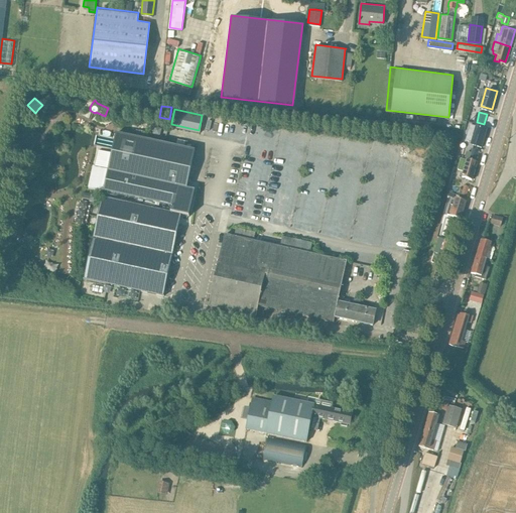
[(470,123),(466,138),(472,139),(473,140),(473,142),(482,145),(482,142),(487,127),(476,124),(470,123)]
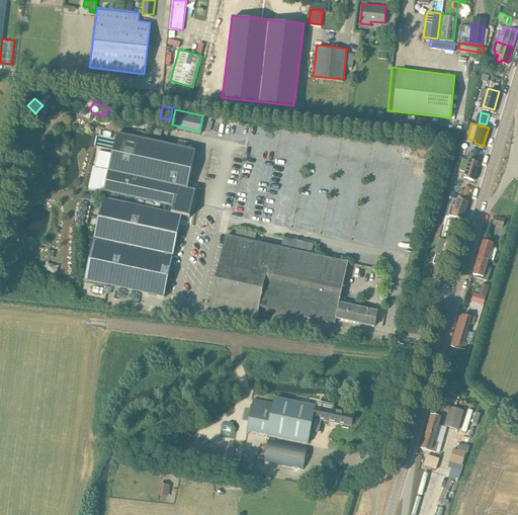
[(30,139),(31,133),(21,131),(19,142),(29,144),(30,139)]
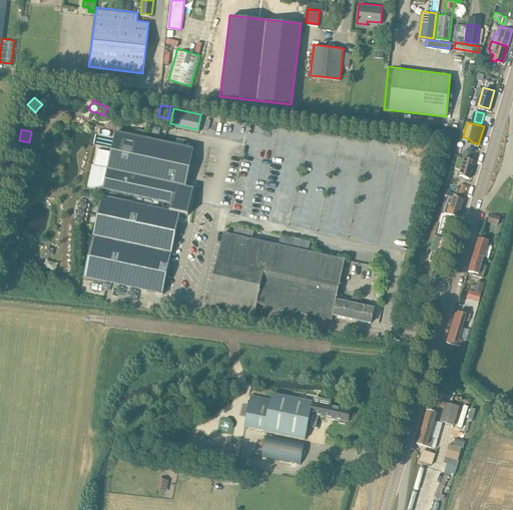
[(102,193),(85,275),(163,292),(180,211),(188,212),(194,186),(185,184),(194,147),(116,130),(103,186),(103,187),(170,202),(169,208),(102,193)]
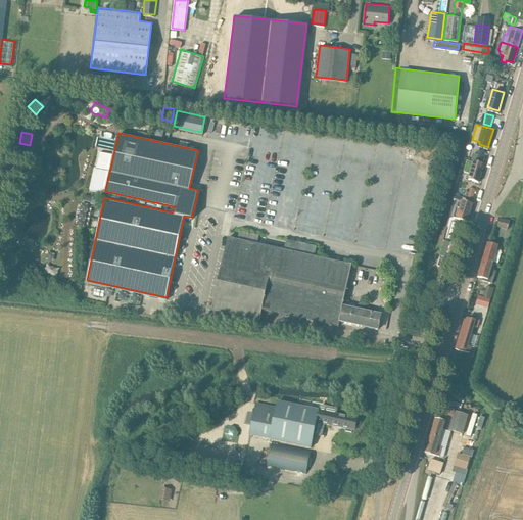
[(479,148),(476,159),(482,160),(485,150),(479,148)]
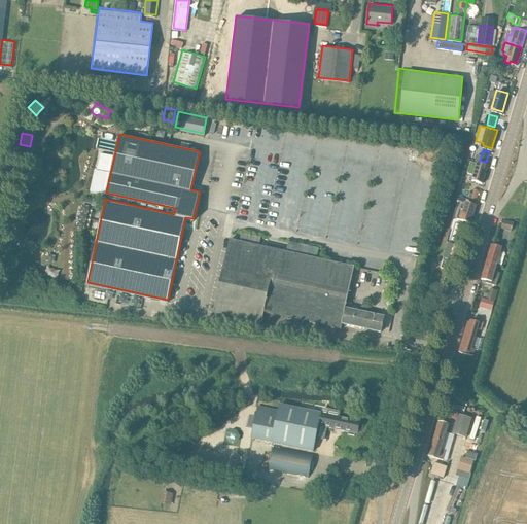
[(468,150),(466,158),(472,159),(475,151),(468,150)]
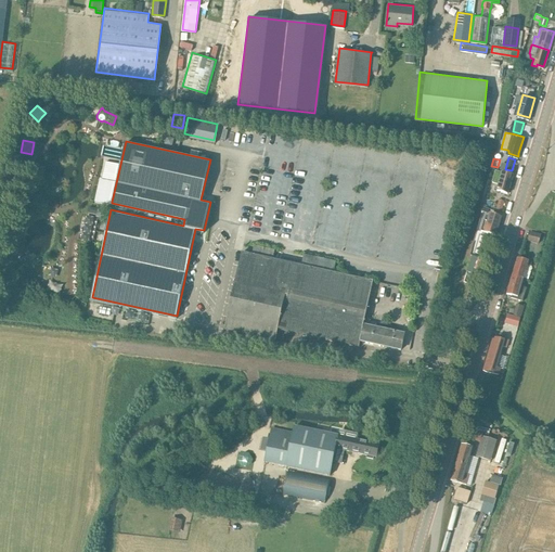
[(502,170),(495,169),(492,180),(499,182),(497,188),(507,191),(512,174),(502,170)]
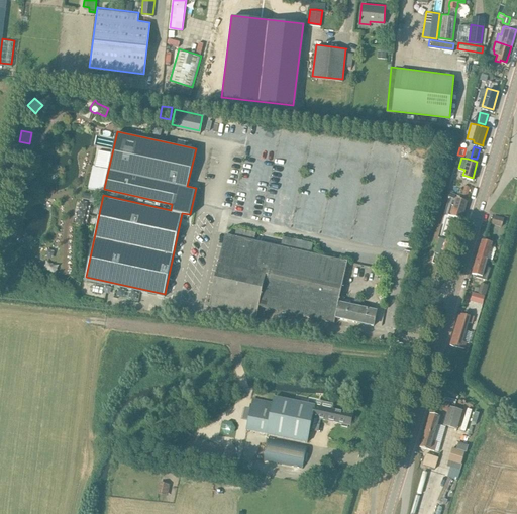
[(27,185),(26,181),(15,185),(19,194),(29,190),(27,185)]
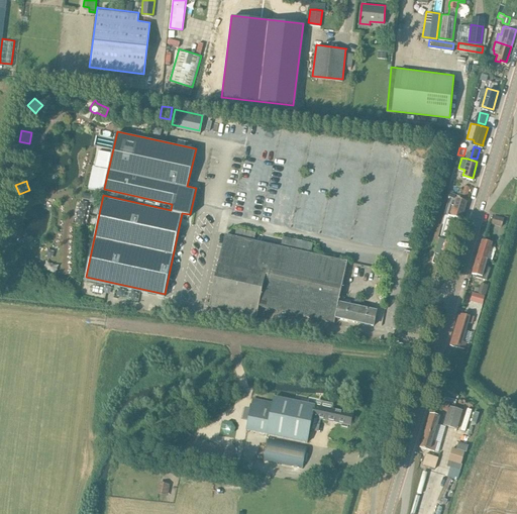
[(461,216),(467,199),(456,196),(453,204),(450,203),(448,212),(450,213),(461,216)]
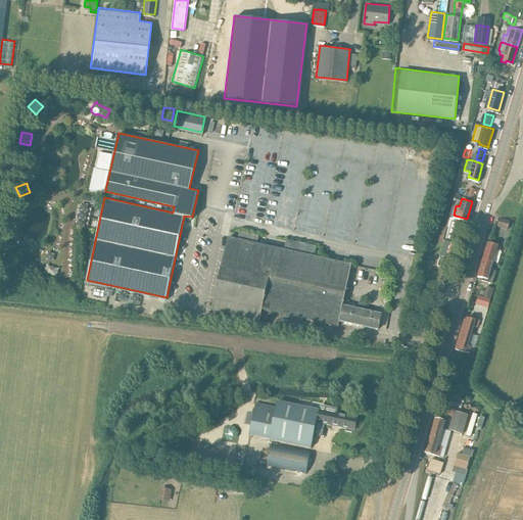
[(507,227),(509,219),(500,216),(496,224),(507,227)]
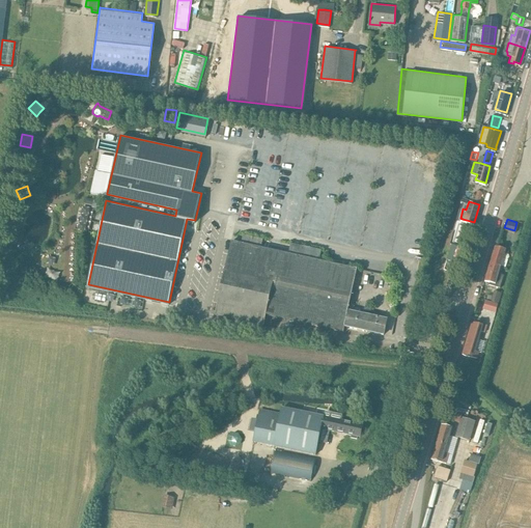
[(261,245),(263,237),(243,232),(241,241),(230,239),(215,313),(263,324),(266,312),(343,330),(344,324),(383,332),(387,316),(369,313),(371,303),(365,302),(363,311),(347,308),(357,266),(342,262),(344,252),(332,250),(330,260),(319,257),(322,248),(290,241),(288,251),(261,245)]
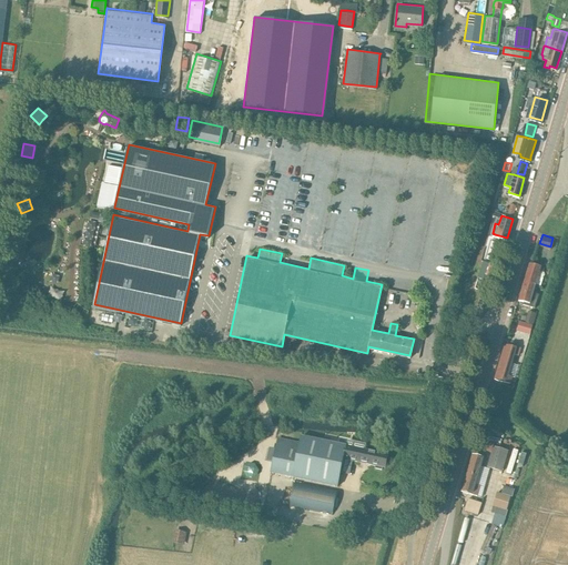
[(489,261),(484,278),(492,280),(497,264),(489,261)]
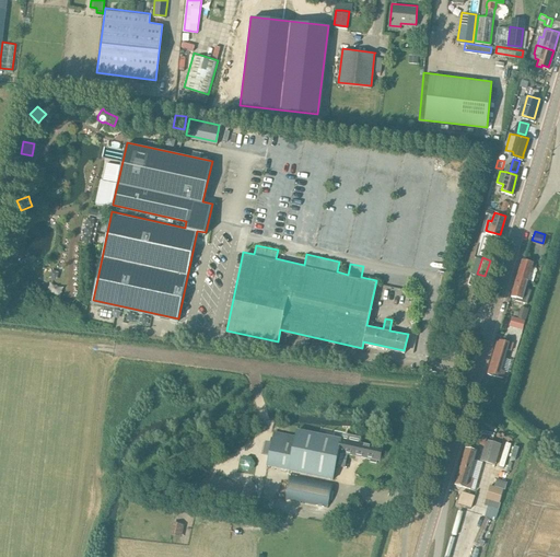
[(516,275),(527,278),(533,260),(522,257),(516,275)]
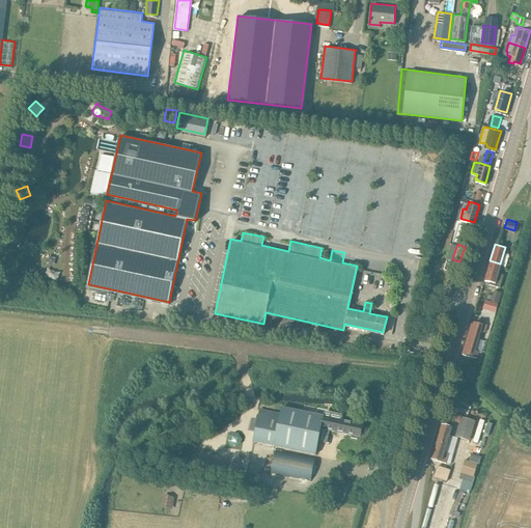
[(498,271),(500,264),(490,260),(484,278),(490,279),(488,282),(500,285),(503,273),(498,271)]
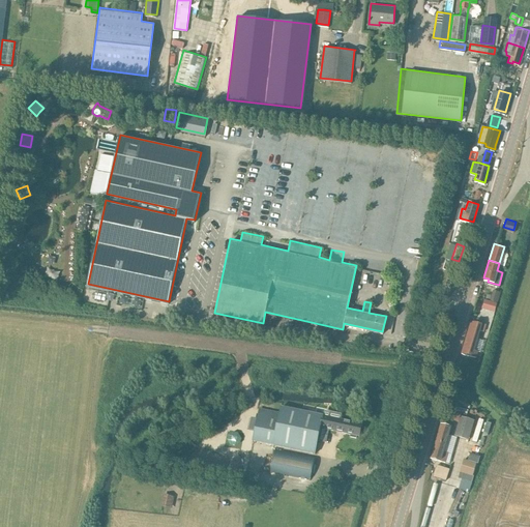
[(497,300),(500,291),(493,288),(490,298),(497,300)]
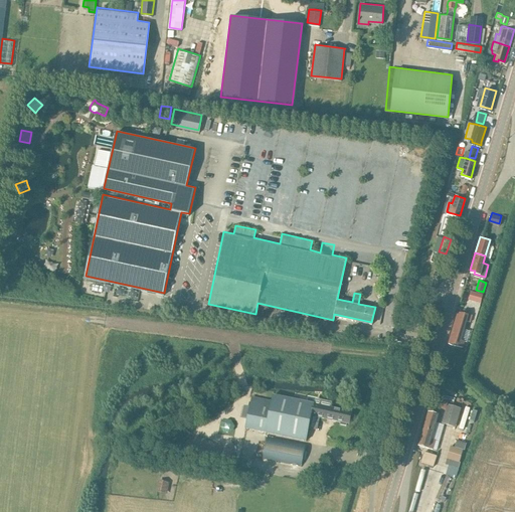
[(481,298),(483,293),(471,290),(469,295),(481,298)]
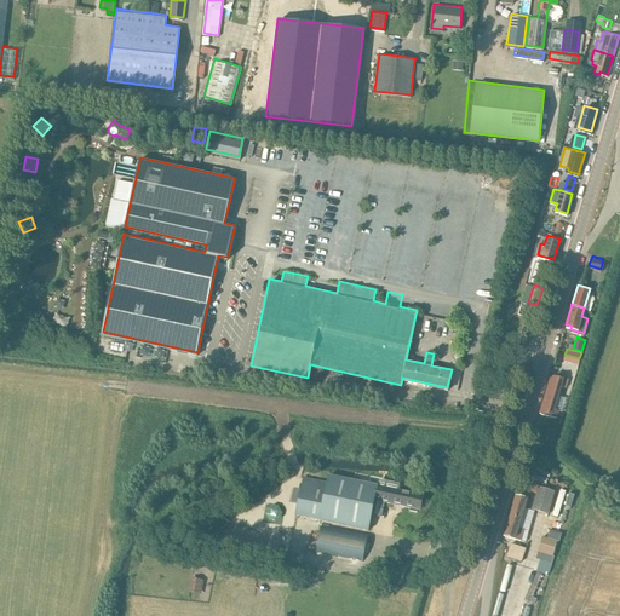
[(541,404),(540,410),(545,412),(551,413),(557,415),(558,409),(554,407),(557,393),(558,392),(561,384),(567,385),(569,378),(563,376),(564,372),(557,369),(556,374),(551,373),(546,389),(541,404)]
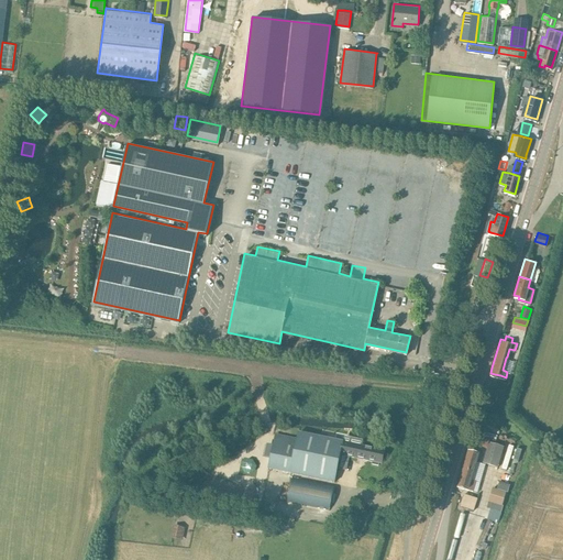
[(275,431),(267,467),(334,480),(338,465),(341,452),(349,454),(368,458),(372,459),(379,460),(382,461),(384,448),(361,443),(362,437),(353,435),(344,434),(343,439),(298,430),(297,436),(275,431)]
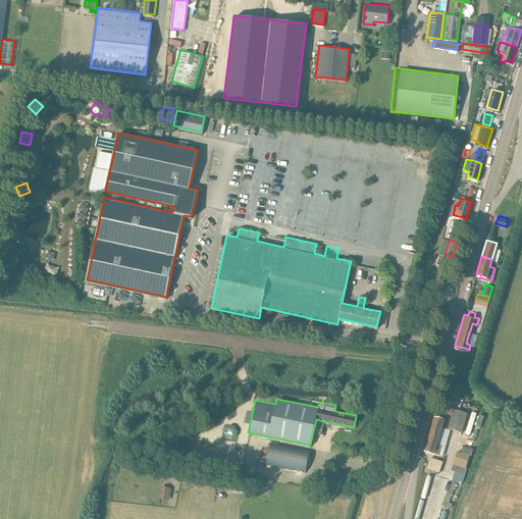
[(451,413),(454,404),(441,400),(438,409),(451,413)]
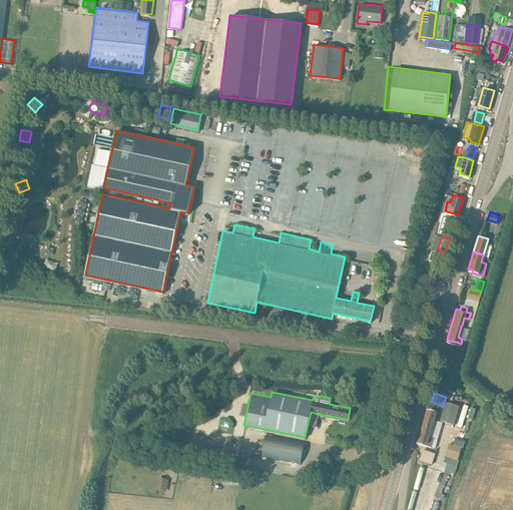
[(453,423),(459,405),(445,401),(440,419),(453,423)]
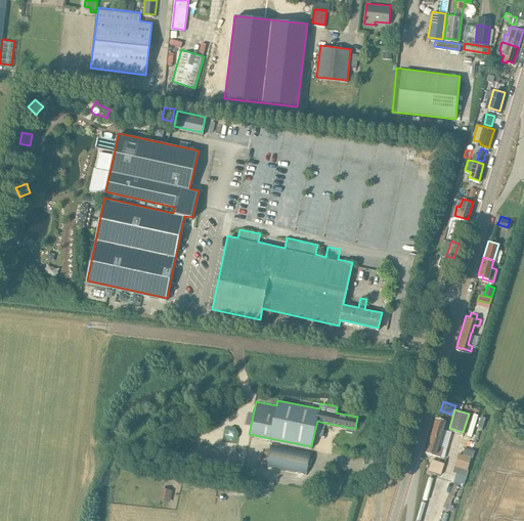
[(430,433),(440,436),(445,419),(435,416),(430,433)]
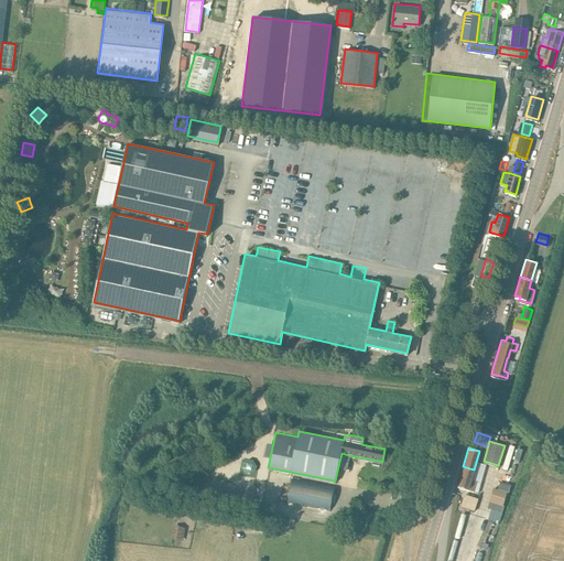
[(472,478),(474,470),(463,466),(458,485),(474,489),(476,479),(472,478)]
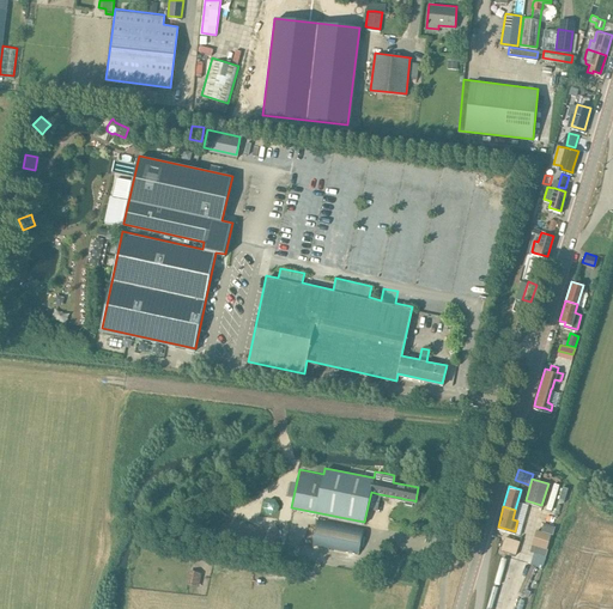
[(358,552),(364,525),(317,516),(313,542),(358,552)]
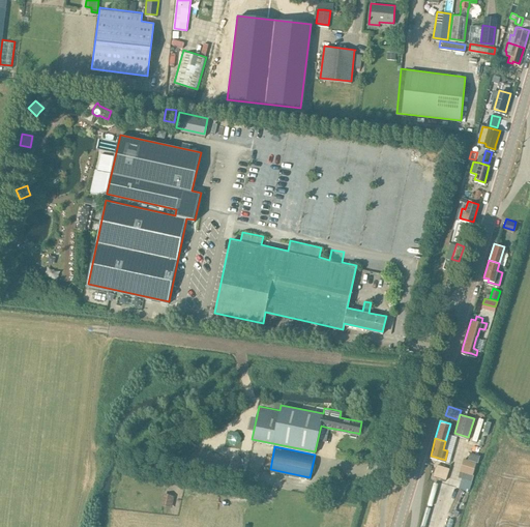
[(460,470),(458,475),(470,478),(472,479),(473,474),(472,474),(476,464),(476,461),(468,459),(464,458),(460,470)]
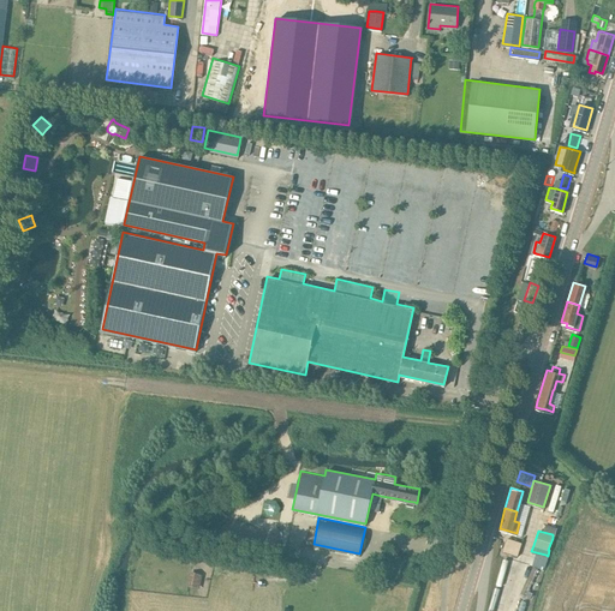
[(517,555),(521,541),(506,535),(502,549),(517,555)]
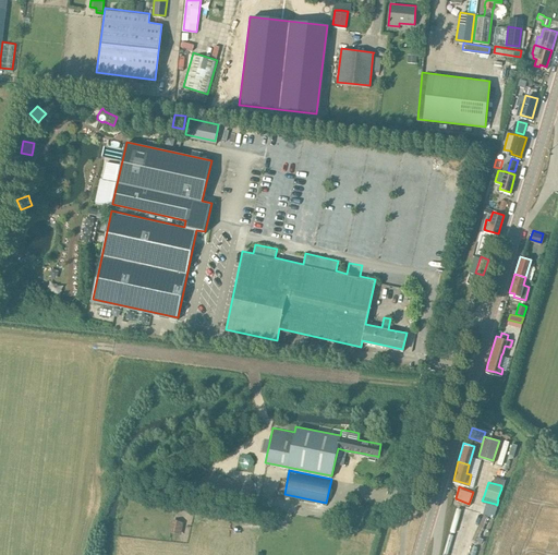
[(171,518),(169,531),(180,533),(183,521),(171,518)]
